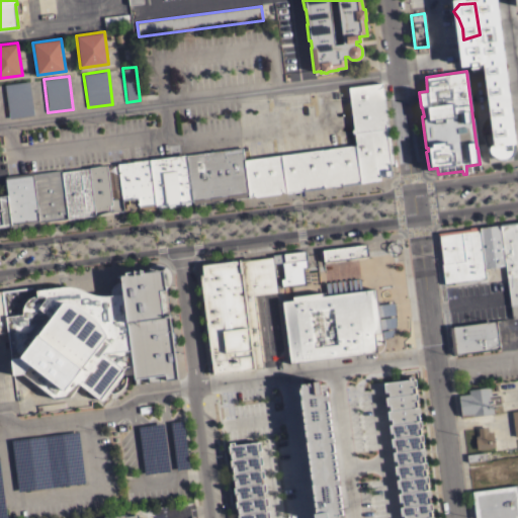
[(347,85),(381,80),(381,82),(380,85),(382,86),(393,162),(390,162),(391,176),(385,177),(384,175),(378,176),(379,178),(360,180),(355,143),(347,85)]
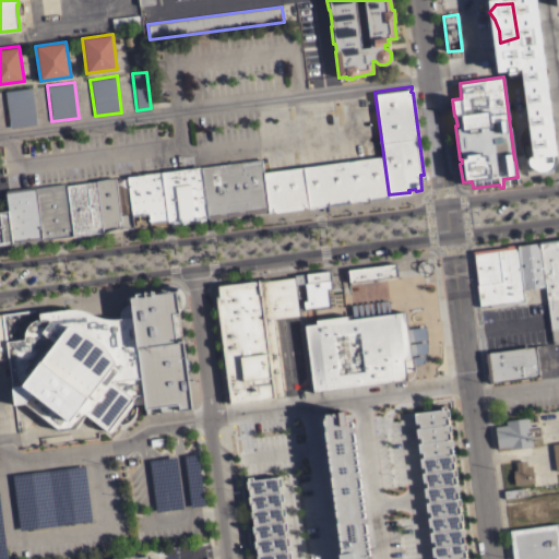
[(36,123),(10,128),(4,91),(32,87),(36,123)]
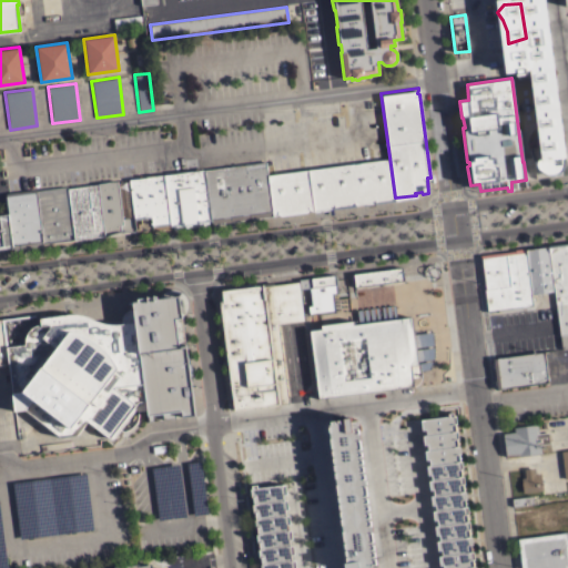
[(389,156),(395,198),(312,211),(308,209),(305,211),(280,215),(277,212),(275,215),(272,215),(267,175),(389,156)]
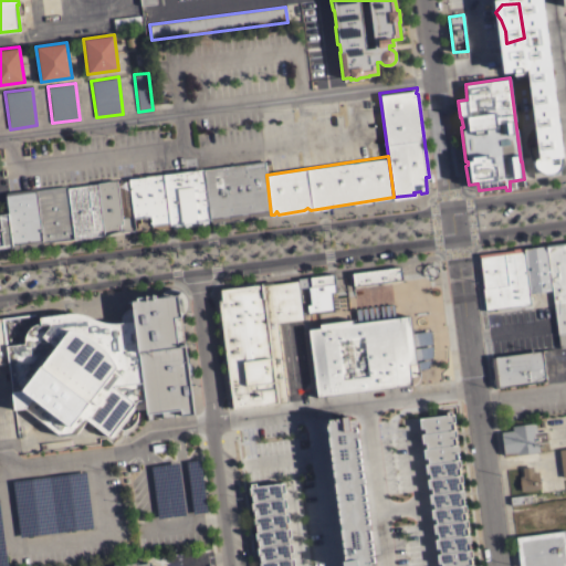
[(207,167),(207,169),(222,167),(221,165),(226,165),(226,166),(229,166),(229,164),(231,164),(232,165),(236,165),(236,164),(239,163),(239,165),(244,164),(244,163),(247,161),(248,164),(261,161),(260,160),(263,159),(263,161),(264,161),(266,175),(271,215),(210,223),(203,167),(207,167)]
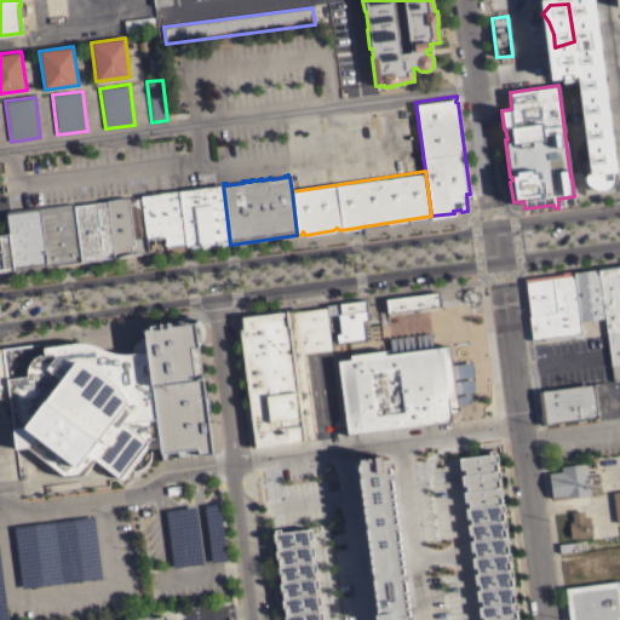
[(139,193),(222,182),(223,183),(230,245),(148,256),(147,253),(145,236),(139,193)]
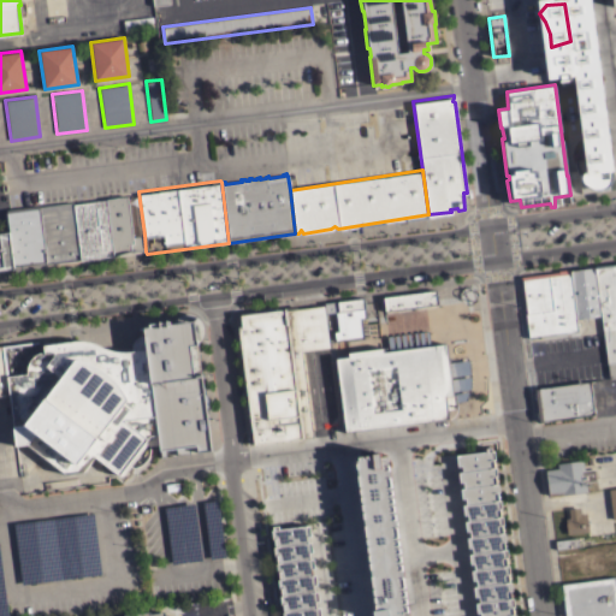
[(113,255),(105,200),(105,199),(126,196),(132,237),(144,235),(146,252),(113,255)]
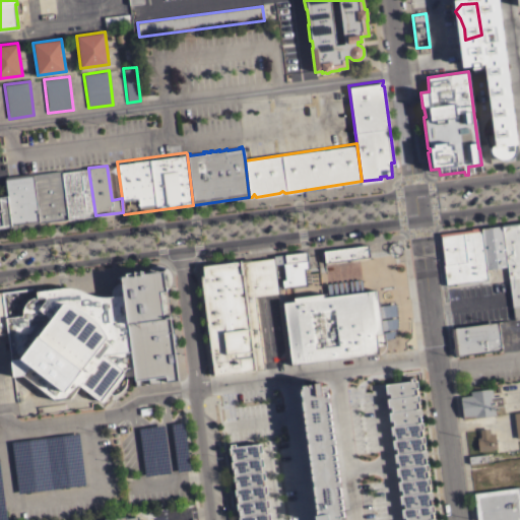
[(95,219),(68,222),(68,221),(61,172),(88,169),(95,215),(95,219)]
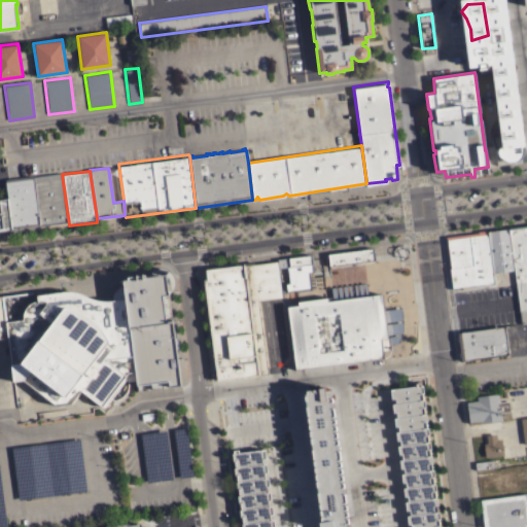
[(39,229),(34,178),(33,176),(62,173),(62,174),(69,224),(39,229)]
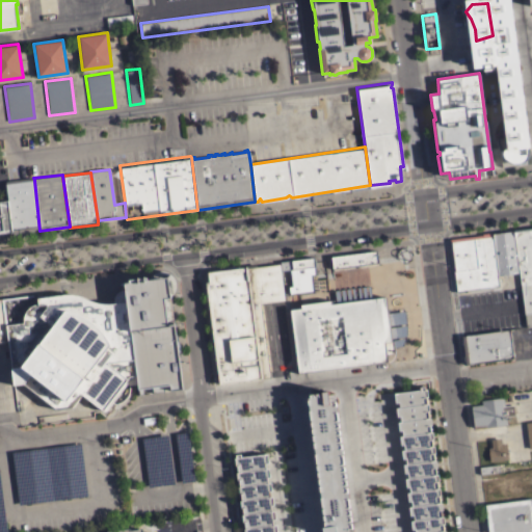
[(5,183),(34,180),(40,231),(11,235),(11,232),(6,196),(5,183)]
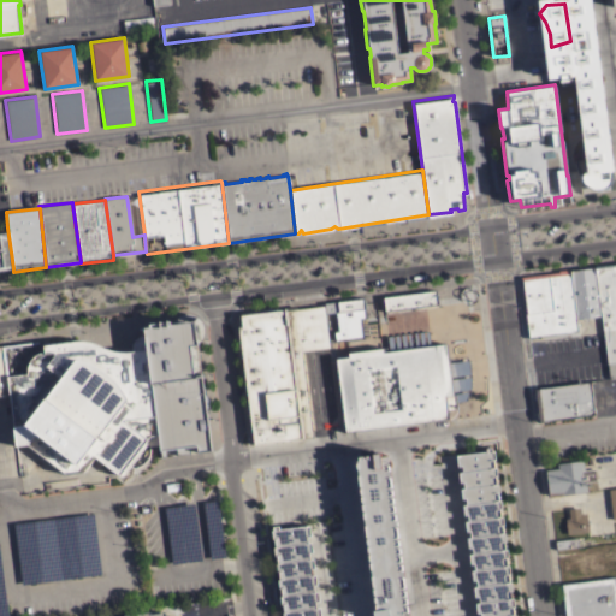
[(0,270),(0,227),(7,227),(13,268),(0,270)]
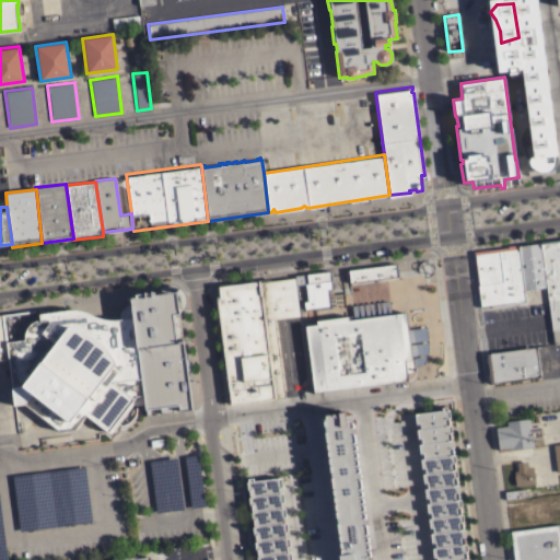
[(540,242),(559,238),(559,342),(553,343),(546,287),(540,242)]
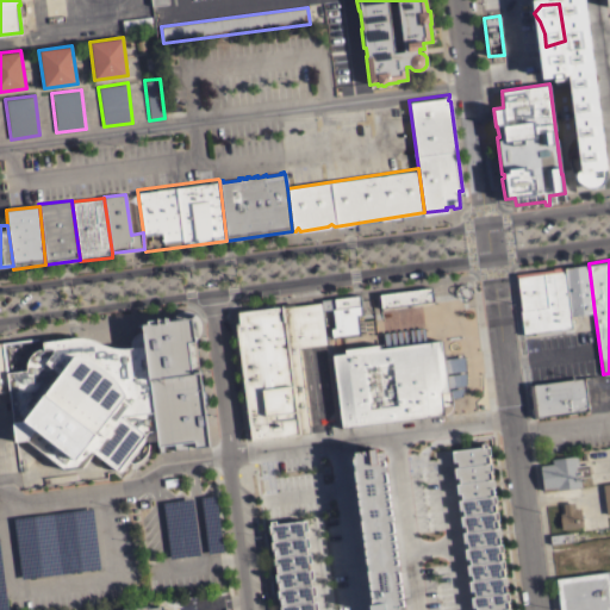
[(586,313),(587,318),(577,319),(576,315),(570,316),(572,329),(560,330),(560,332),(537,336),(537,334),(523,335),(521,315),(518,315),(517,311),(520,310),(515,274),(552,269),(552,267),(565,266),(565,267),(589,263),(595,312),(586,313)]
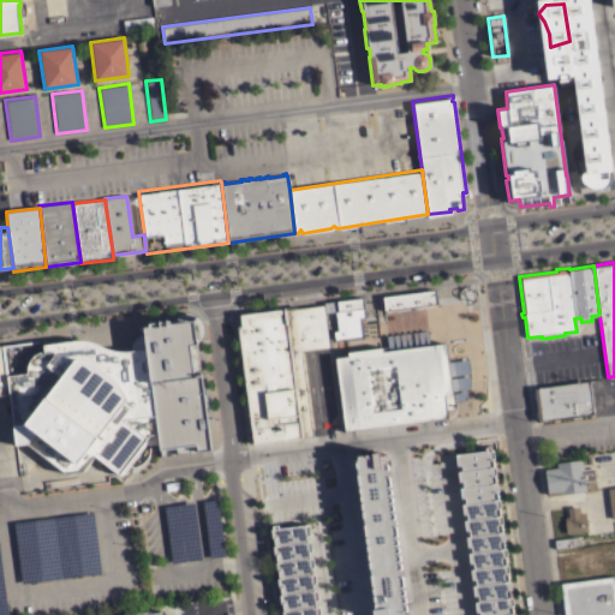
[(435,291),(436,304),(383,311),(382,298),(435,291)]
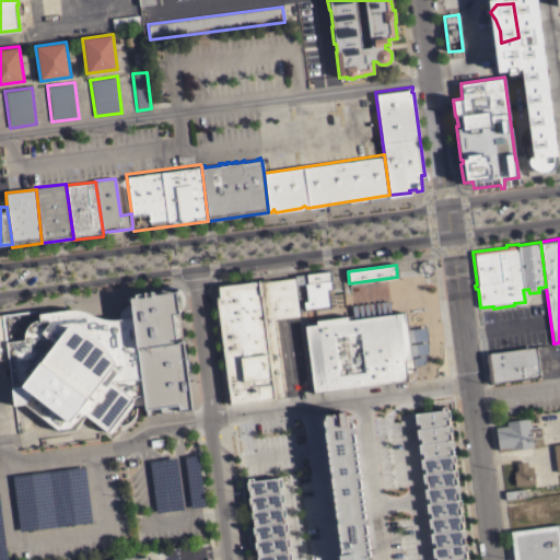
[(296,286),(295,275),(306,273),(306,275),(331,271),(333,281),(296,286)]
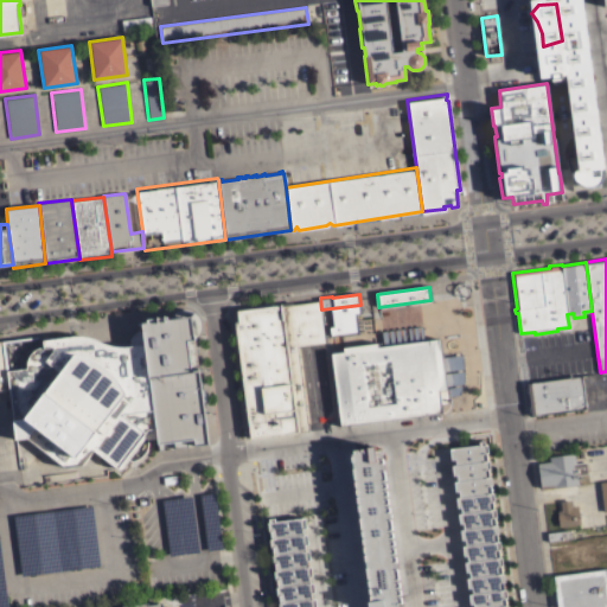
[(234,321),(237,320),(236,310),(281,304),(281,305),(319,300),(324,342),(298,345),(308,429),(299,430),(300,432),(249,439),(234,321)]
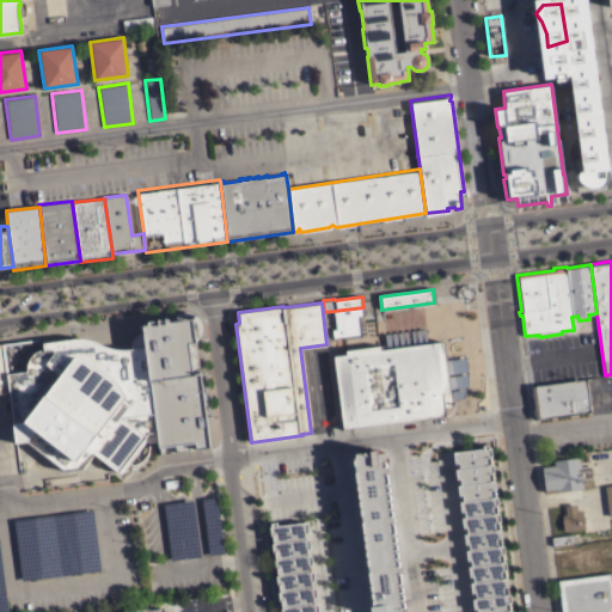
[(8,373),(26,371),(26,365),(29,357),(31,354),(37,350),(43,348),(42,342),(75,337),(86,338),(93,341),(102,344),(111,348),(120,349),(126,349),(130,348),(130,343),(132,338),(136,334),(142,332),(142,325),(147,325),(147,322),(169,319),(169,322),(170,322),(171,319),(173,317),(176,314),(178,313),(181,312),(184,312),(188,312),(190,312),(194,314),(196,316),(197,318),(200,322),(201,324),(201,326),(201,330),(200,334),(199,337),(195,341),(197,356),(190,356),(191,372),(200,371),(209,448),(196,450),(195,444),(188,445),(188,451),(176,453),(175,446),(164,447),(164,454),(160,454),(159,448),(158,448),(157,444),(147,444),(121,477),(95,457),(86,466),(84,466),(83,467),(74,469),(73,470),(65,471),(28,442),(25,445),(16,446),(8,392),(0,392),(0,344),(4,344),(4,346),(38,341),(38,343),(5,347),(8,373)]
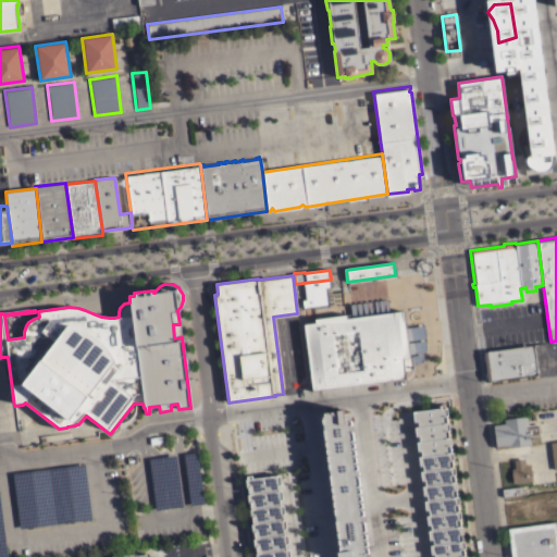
[(302,323),(314,322),(313,319),(346,314),(346,318),(351,317),(349,304),(386,299),(388,312),(403,310),(409,357),(410,357),(411,370),(405,371),(406,379),(311,391),(302,323)]
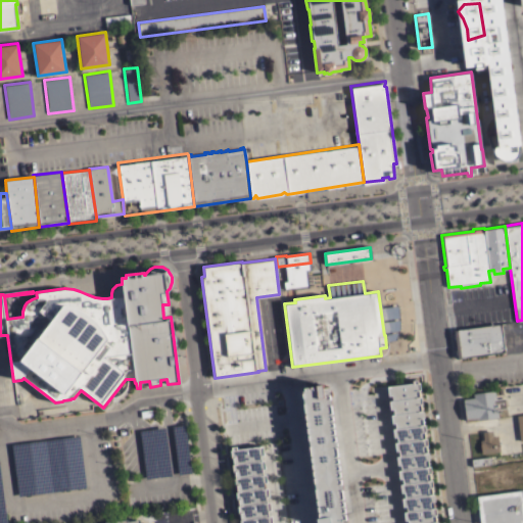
[(456,359),(452,330),(501,323),(505,351),(456,359)]
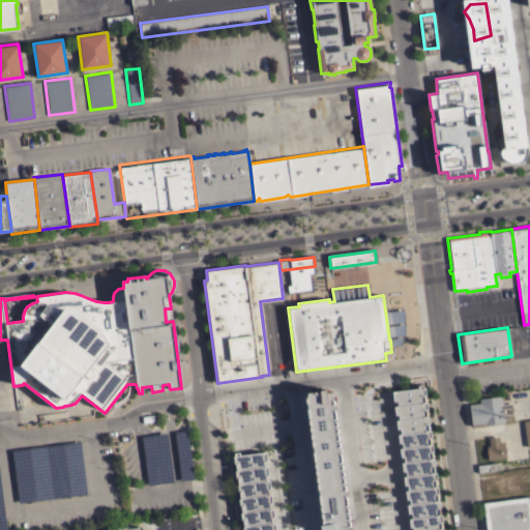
[(418,388),(417,385),(422,384),(422,387),(424,387),(425,394),(423,394),(424,402),(425,402),(427,409),(425,409),(427,416),(428,416),(429,423),(428,423),(429,430),(430,430),(431,437),(430,437),(430,444),(432,444),(432,451),(431,451),(432,459),(433,458),(434,466),(433,466),(434,472),(435,472),(436,479),(435,479),(435,487),(437,487),(438,493),(436,494),(437,500),(439,500),(439,508),(438,508),(439,514),(441,514),(441,522),(440,522),(441,529),(442,528),(442,529),(412,529),(412,527),(410,527),(409,519),(411,519),(411,512),(408,513),(407,504),(410,504),(409,499),(406,499),(405,491),(408,491),(407,484),(404,484),(403,476),(406,476),(405,470),(403,471),(402,462),(404,462),(403,457),(401,457),(400,448),(402,447),(402,442),(399,443),(398,435),(401,434),(400,429),(396,429),(395,420),(399,420),(398,414),(394,414),(393,407),(396,406),(395,401),(393,401),(391,391),(418,388)]
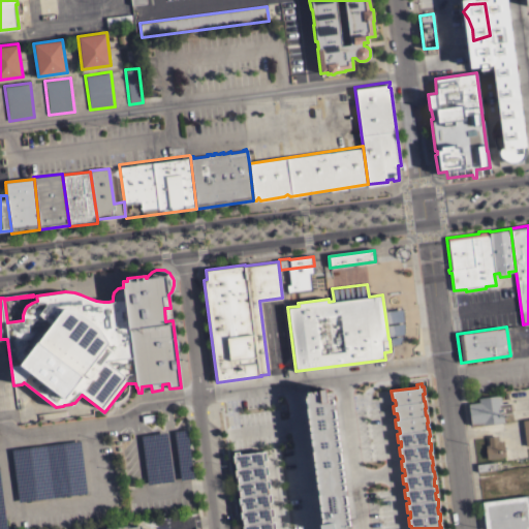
[(324,528),(320,528),(320,522),(322,522),(310,430),(304,391),(307,391),(307,390),(311,390),(313,390),(313,389),(315,389),(319,389),(319,387),(325,386),(325,387),(338,385),(359,528),(324,528)]
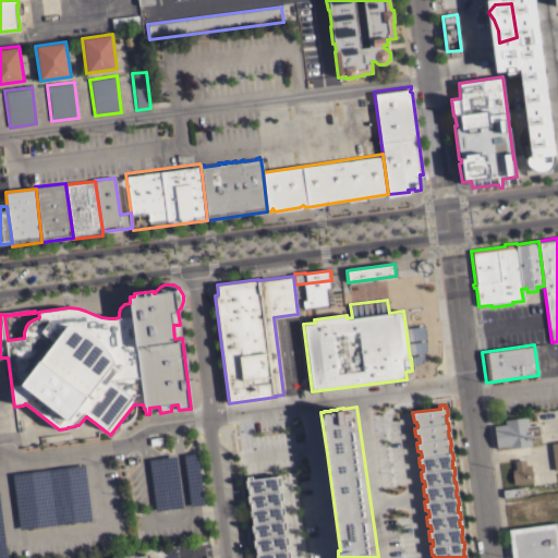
[(528,416),(529,425),(538,424),(540,435),(530,436),(531,445),(509,448),(509,445),(496,447),(493,425),(505,424),(504,420),(528,416)]
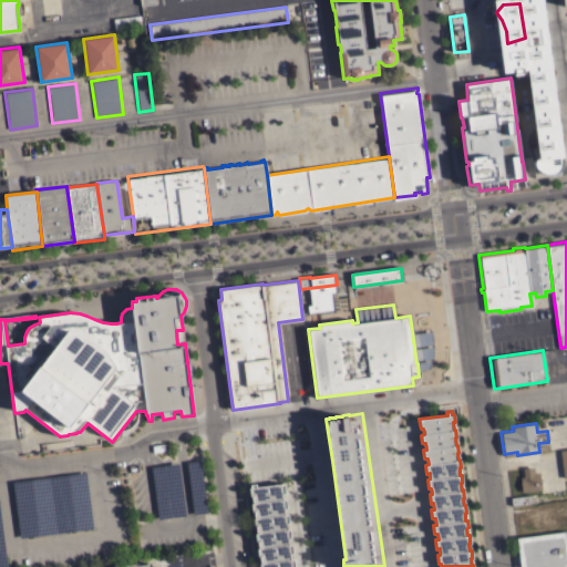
[(566,447),(555,450),(560,477),(566,476),(566,447)]
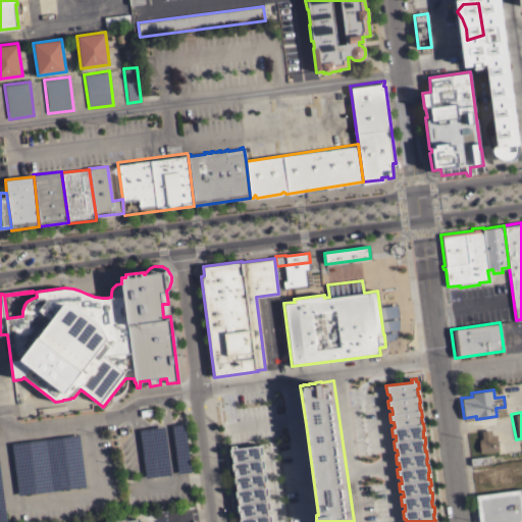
[(168,424),(179,423),(185,470),(173,472),(168,424)]
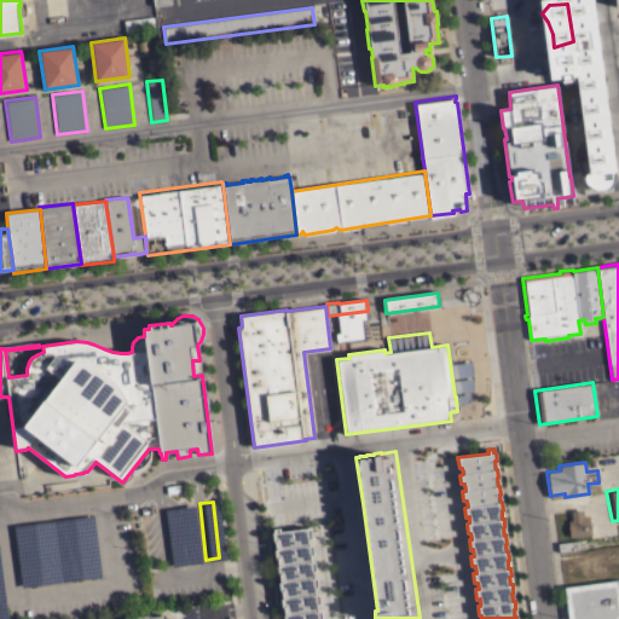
[(161,509),(189,505),(196,561),(168,565),(161,509)]
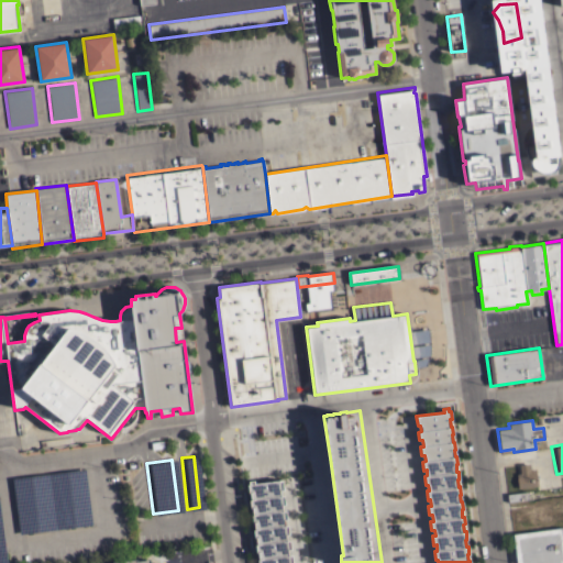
[(516,477),(517,477),(516,473),(520,473),(519,464),(529,463),(530,470),(536,468),(538,485),(518,488),(516,477)]
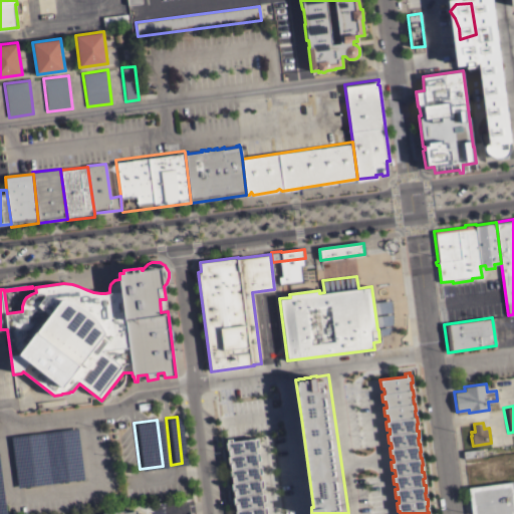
[(7,436),(73,428),(81,478),(13,487),(7,436)]
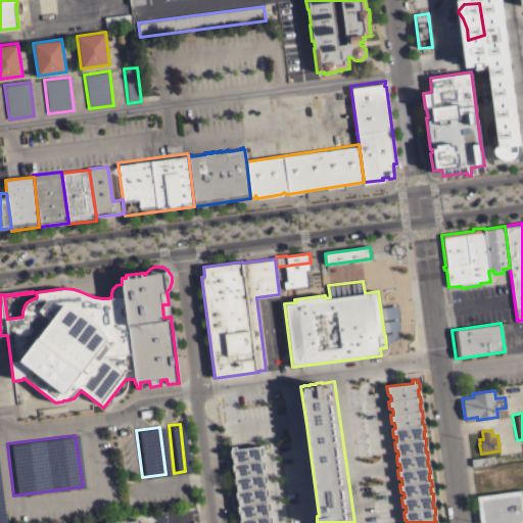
[(238,522),(238,519),(240,519),(239,513),(238,513),(237,506),(238,506),(237,498),(236,498),(235,492),(236,491),(235,485),(234,485),(233,478),(235,478),(234,471),(233,471),(232,464),(233,464),(232,458),(231,458),(230,449),(231,449),(231,446),(235,446),(236,448),(262,445),(263,455),(259,455),(260,461),(264,460),(265,468),(262,469),(262,474),(265,474),(267,482),(263,482),(264,488),(267,487),(268,495),(265,496),(266,502),(269,502),(270,510),(267,511),(268,516),(271,515),(271,522),(238,522)]
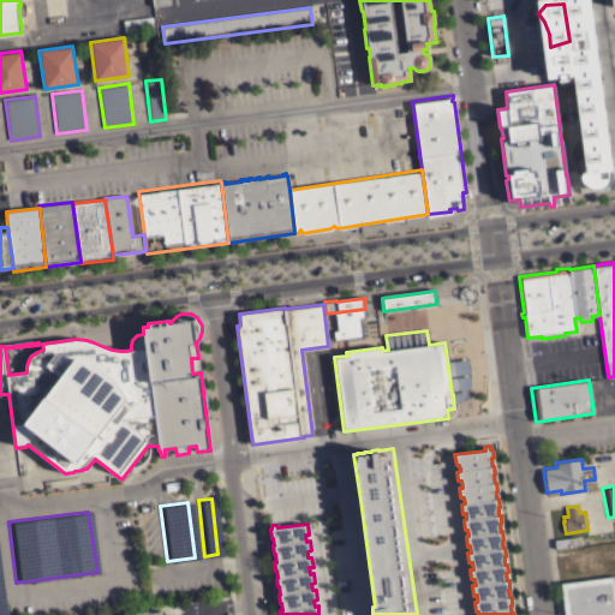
[(555,548),(554,539),(577,536),(577,545),(555,548)]
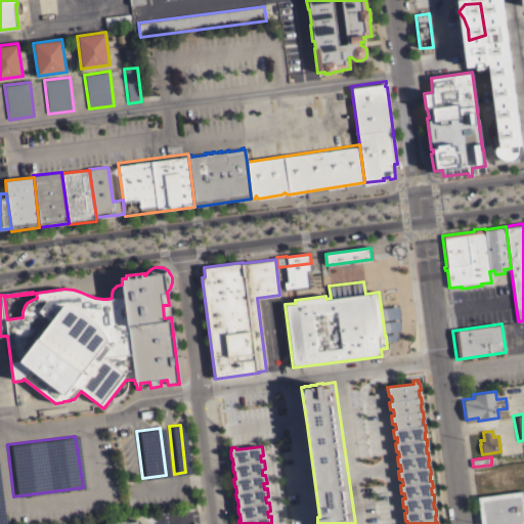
[(523,523),(480,523),(477,496),(523,490),(523,491),(523,490),(523,492),(523,498),(523,523)]
